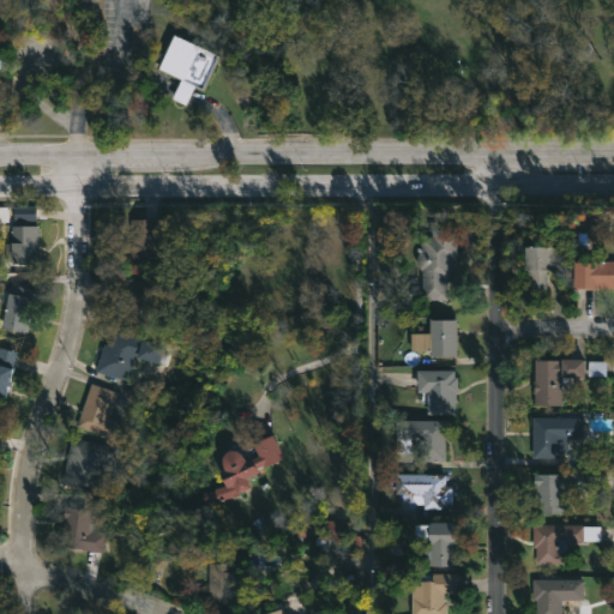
[(217,55),(202,88),(157,67),(174,34),(217,55)]
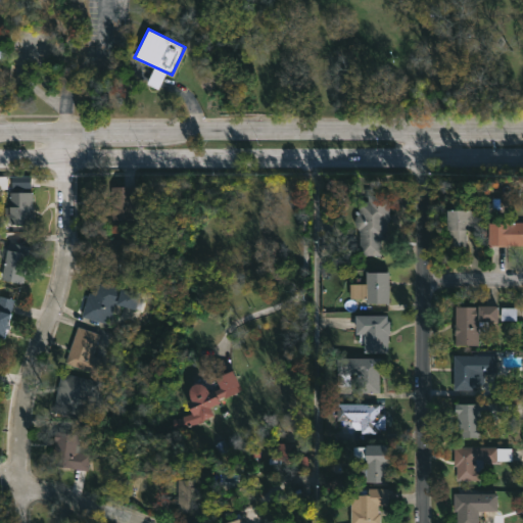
[(11,191),(32,191),(31,177),(11,177),(11,191)]
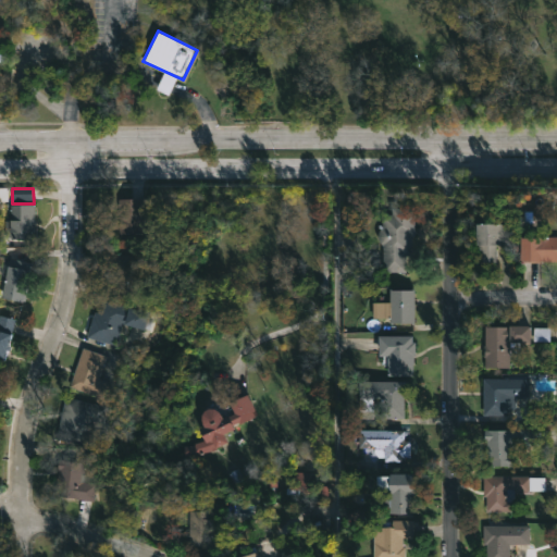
[(144,233),(115,233),(115,198),(144,198),(144,233)]
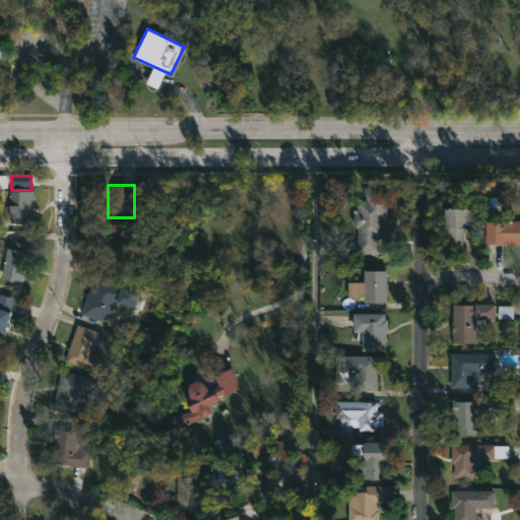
[(31,205),(31,222),(9,222),(8,213),(4,213),(4,205),(8,205),(8,191),(31,190),(31,205)]
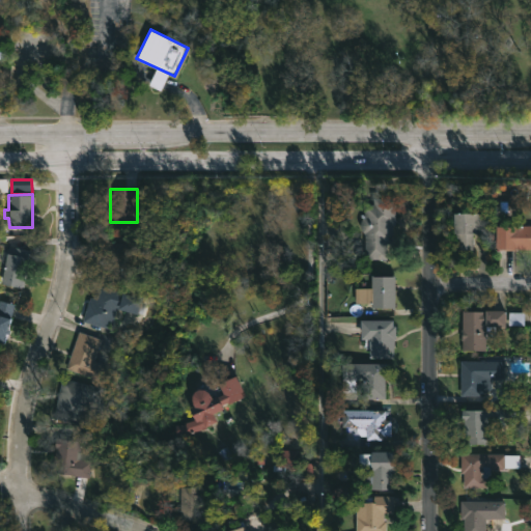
[(387,259),(365,260),(364,233),(360,228),(360,222),(364,216),(363,204),(373,204),(373,198),(394,198),(395,225),(392,225),(393,247),(387,247),(387,259)]
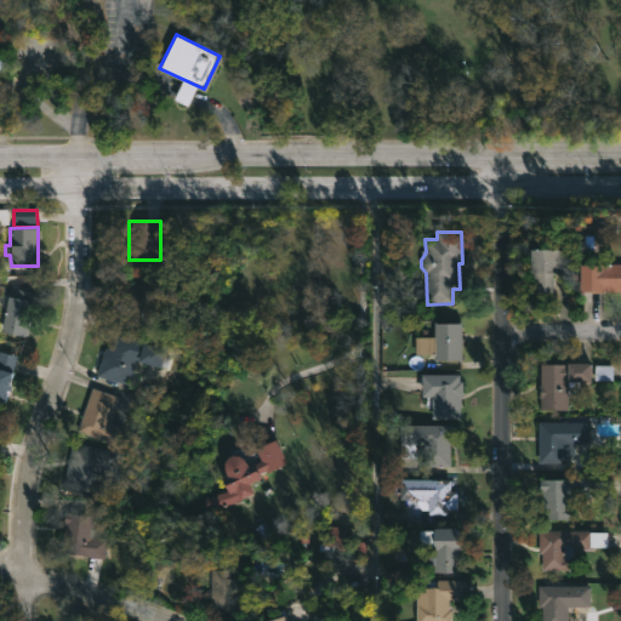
[(552,295),(530,295),(530,250),(574,249),(574,273),(552,273),(552,295)]
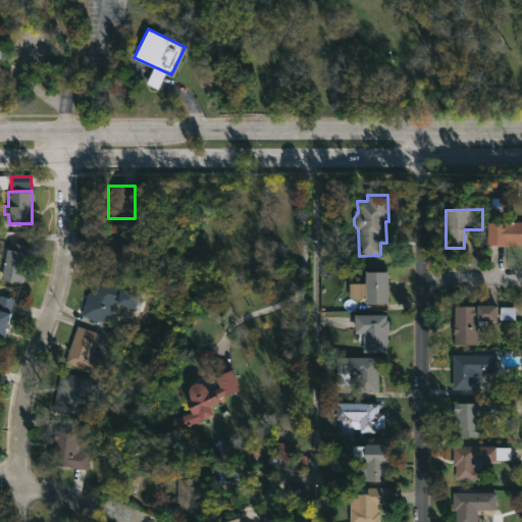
[(521,246),(491,246),(487,246),(487,222),(521,222),(521,246)]
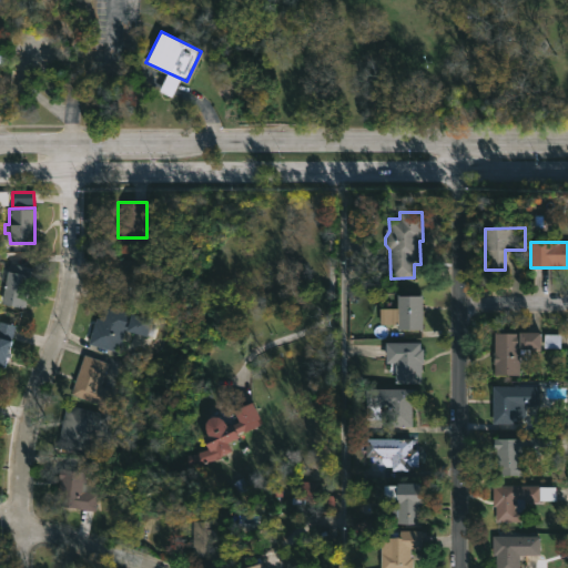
[(27,294),(23,308),(0,302),(8,263),(32,267),(27,294)]
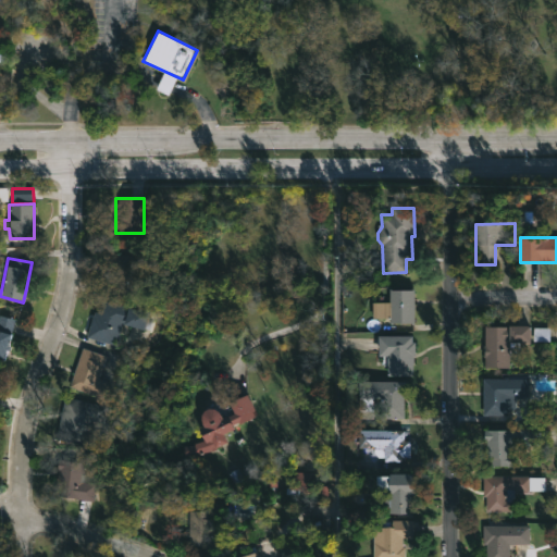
[(412,302),(412,322),(390,322),(390,318),(372,318),(372,301),(390,302),(390,288),(413,289),(412,302)]
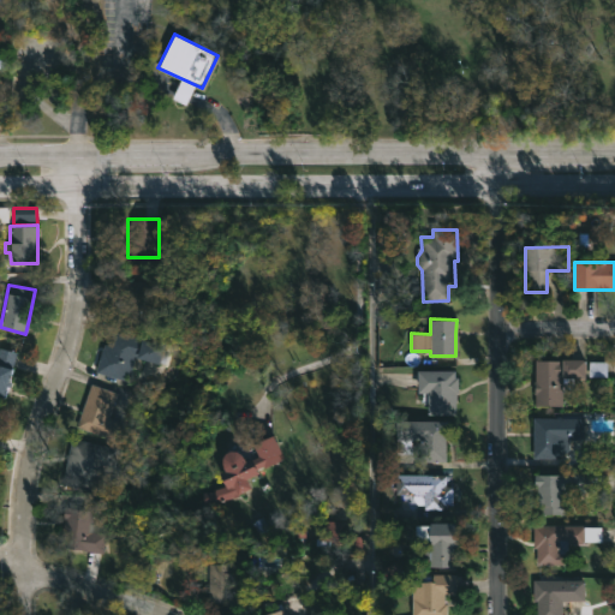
[(112,330),(165,344),(162,350),(167,351),(163,363),(159,362),(157,365),(133,357),(126,381),(95,371),(103,344),(107,344),(112,330)]
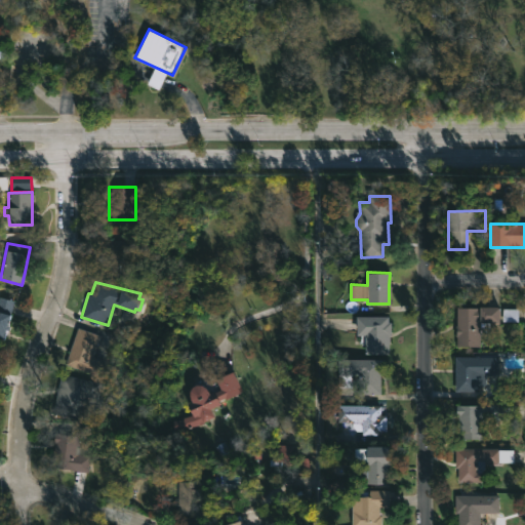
[(12,303),(2,338),(0,337),(0,296),(13,300),(12,303)]
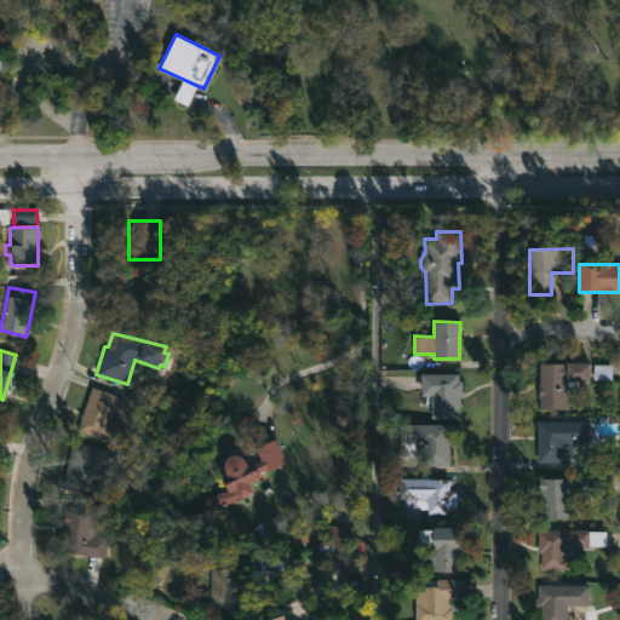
[(567,409),(540,409),(540,362),(591,362),(591,380),(580,380),(580,392),(567,392),(567,409)]
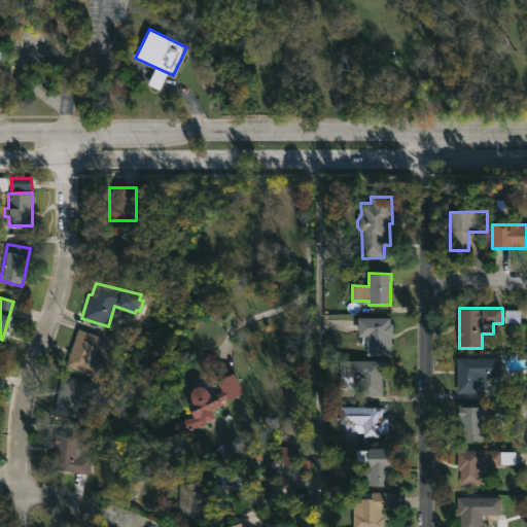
[(520,310),(505,310),(505,323),(520,322),(520,310)]
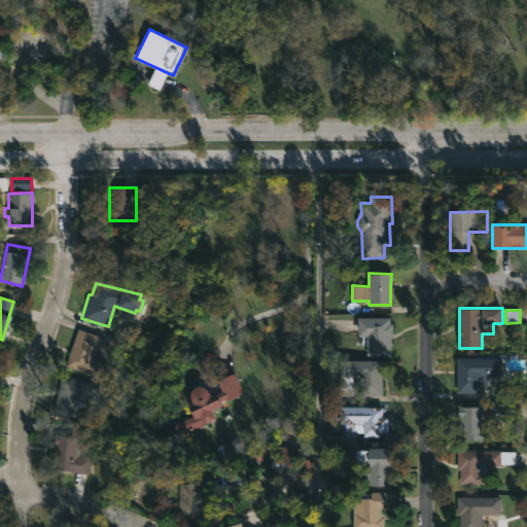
[(390,318),(390,324),(392,324),(392,355),(366,355),(366,337),(358,337),(357,318),(390,318)]
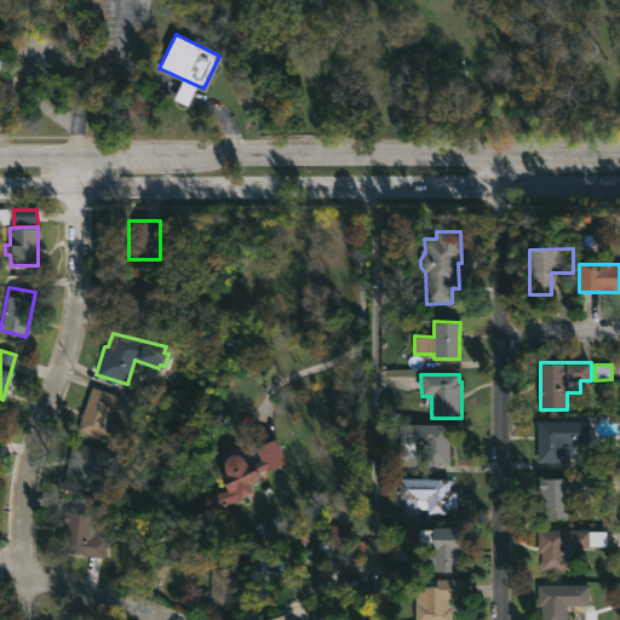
[(122,425),(115,443),(78,429),(91,386),(118,396),(109,419),(122,425)]
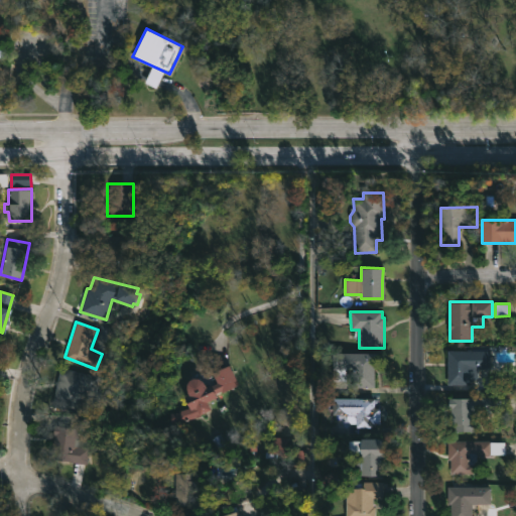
[(492,351),(492,369),(477,368),(477,374),(468,374),(468,384),(447,384),(448,351),(492,351)]
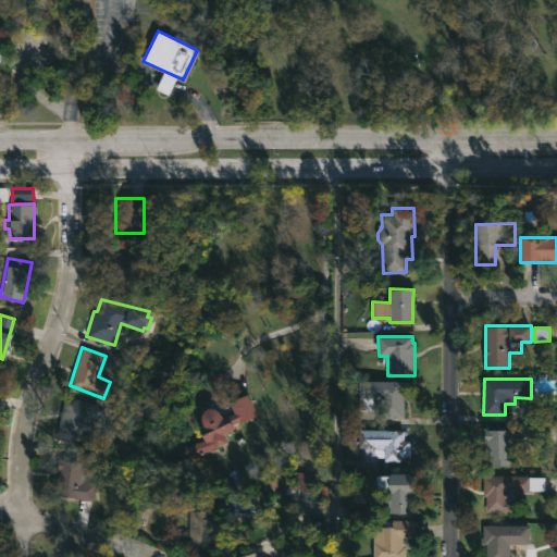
[(403,399),(403,418),(380,418),(380,406),(372,406),(372,411),(359,410),(360,381),(403,381),(403,399)]
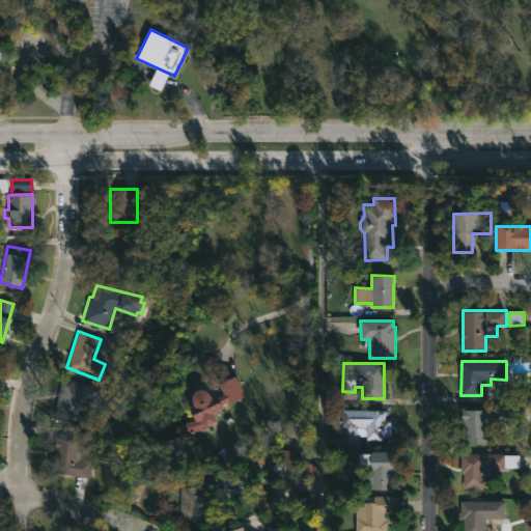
[(242,398),(228,404),(227,401),(220,406),(223,410),(214,414),(218,422),(190,434),(175,435),(175,425),(185,424),(185,423),(194,420),(189,409),(193,407),(192,398),(192,393),(195,391),(203,390),(207,392),(212,398),(223,393),(219,384),(235,376),(244,394),(242,395),(243,397),(242,398)]
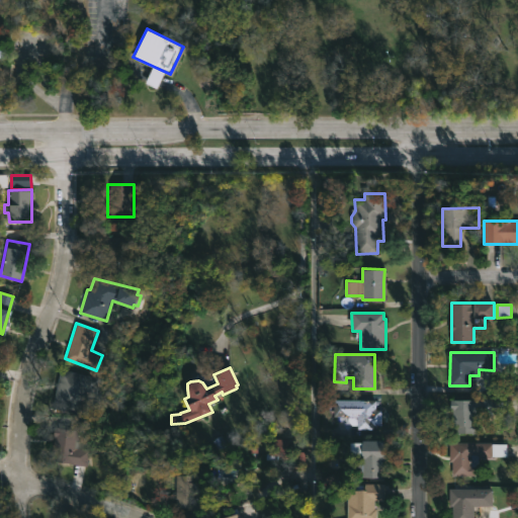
[(96,391),(95,395),(85,392),(80,415),(52,408),(61,369),(99,378),(96,391)]
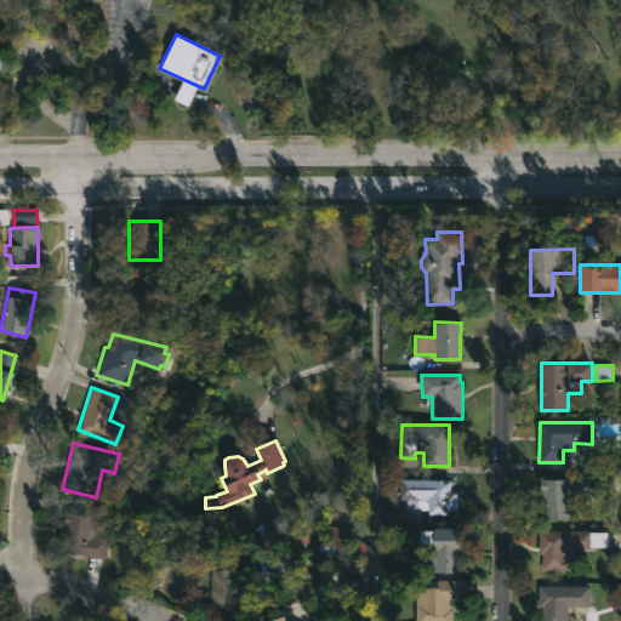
[(571,490),(571,505),(574,505),(574,518),(547,518),(547,510),(543,510),(545,491),(542,491),(542,478),(597,478),(597,491),(571,490)]
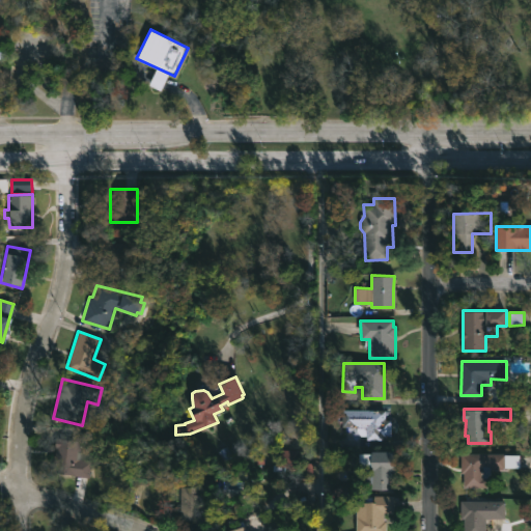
[(385,420),(390,420),(390,440),(366,440),(366,436),(361,436),(357,430),(357,427),(342,426),(342,410),(385,411),(385,420)]
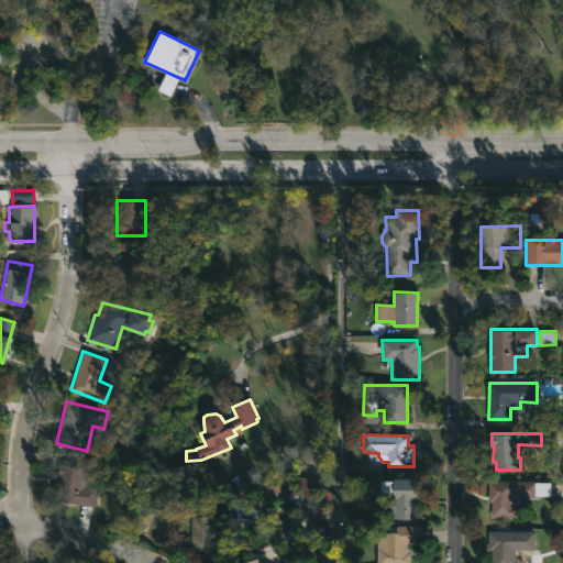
[(97,489),(95,505),(54,499),(58,464),(85,468),(83,487),(97,489)]
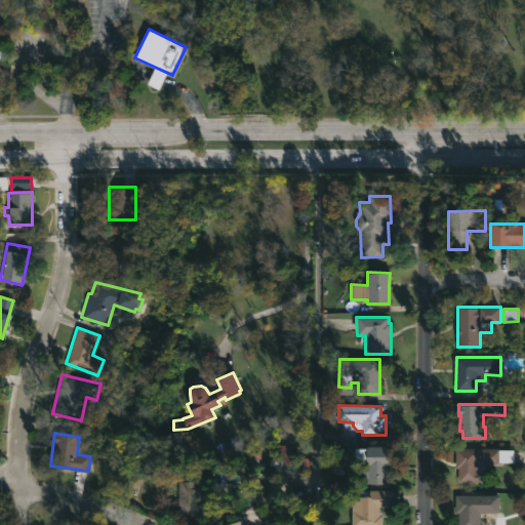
[(291,457),(291,463),(268,462),(269,445),(292,446),(291,457)]
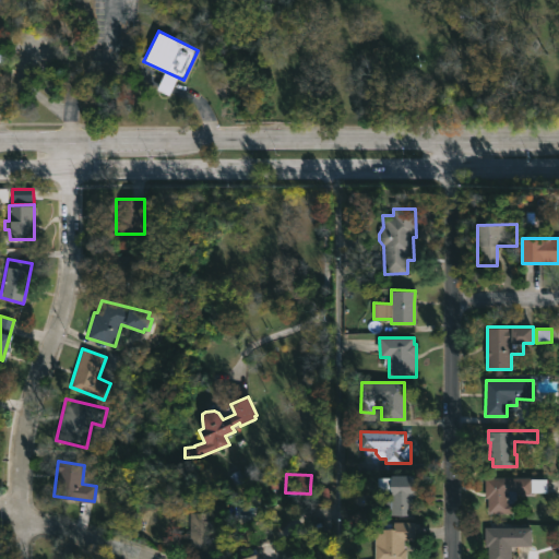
[(414,476),(413,519),(390,519),(390,509),(388,509),(388,502),(392,502),(391,476),(414,476)]
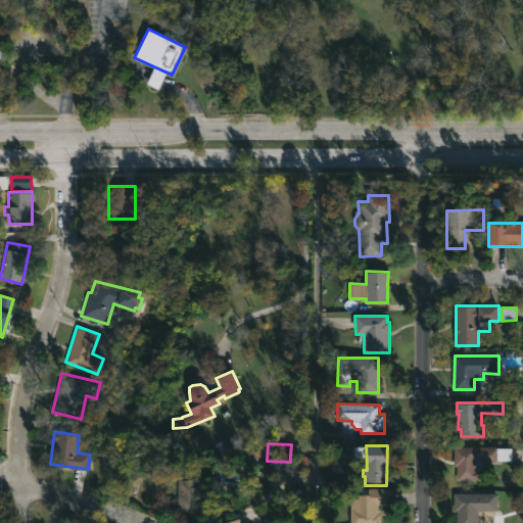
[(498,447),(498,448),(513,448),(513,462),(480,463),(480,481),(457,481),(457,467),(454,467),(454,447),(498,447)]
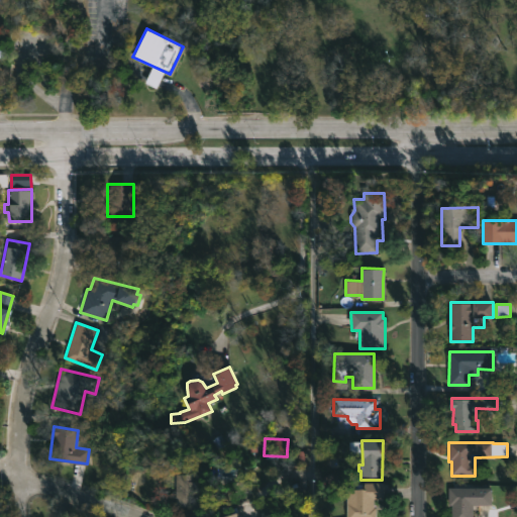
[(198,476),(197,508),(175,507),(175,475),(198,476)]
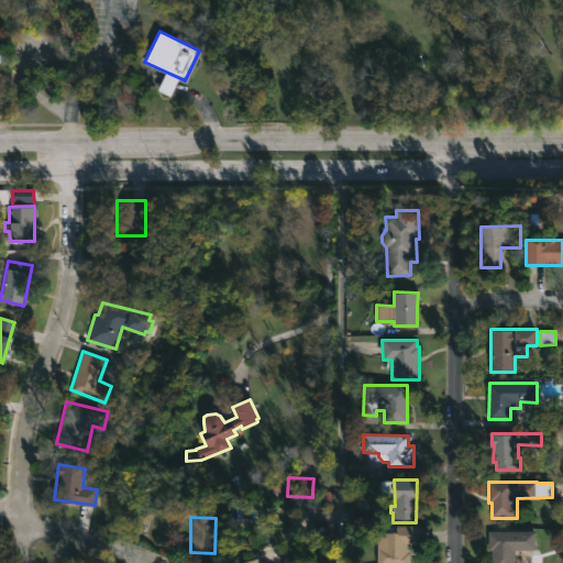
[(418,541),(418,545),(407,545),(406,553),(409,554),(409,562),(377,562),(377,534),(396,534),(396,527),(418,527),(418,541)]
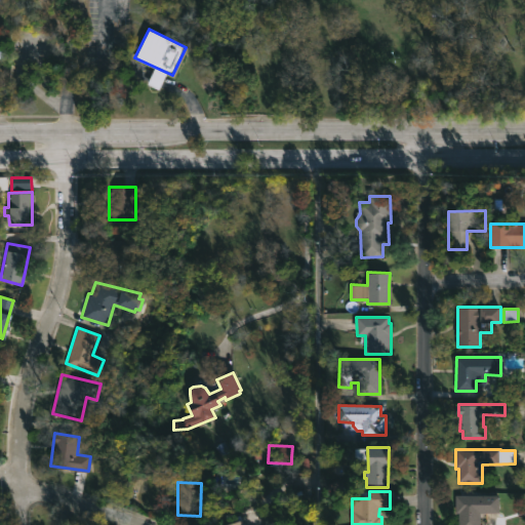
[(488,513),(488,522),(479,522),(479,524),(458,524),(458,513),(455,513),(455,495),(500,496),(500,513),(488,513)]
